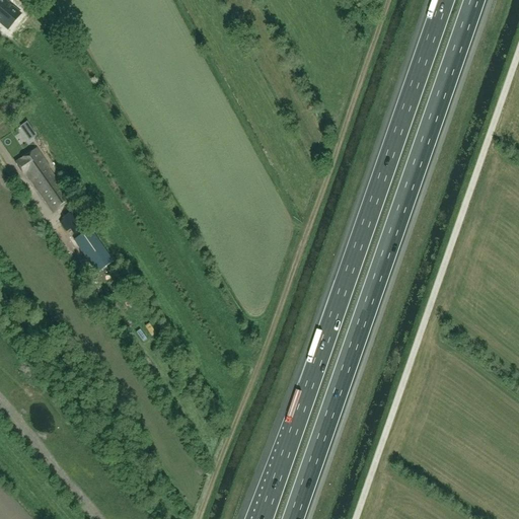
[(2,0),(0,0),(0,23),(6,29),(19,14),(2,0)]
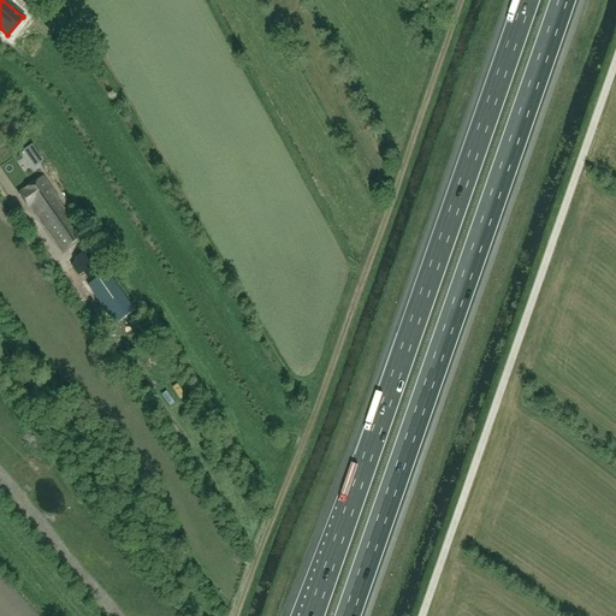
[(27,157),(35,150),(33,147),(31,146),(23,152),(27,157)]
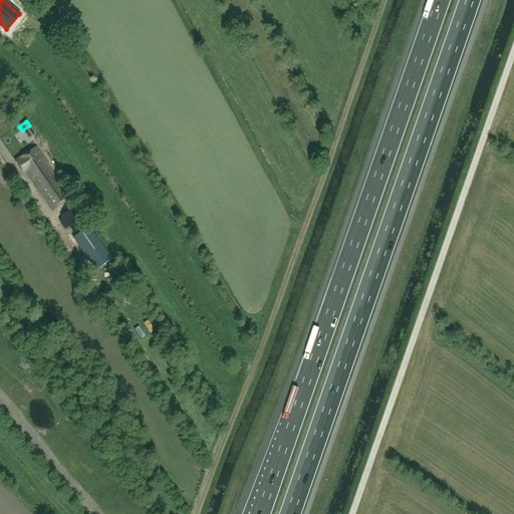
[(70,199),(49,168),(48,165),(36,148),(15,162),(24,174),(26,174),(53,211),(70,199)]
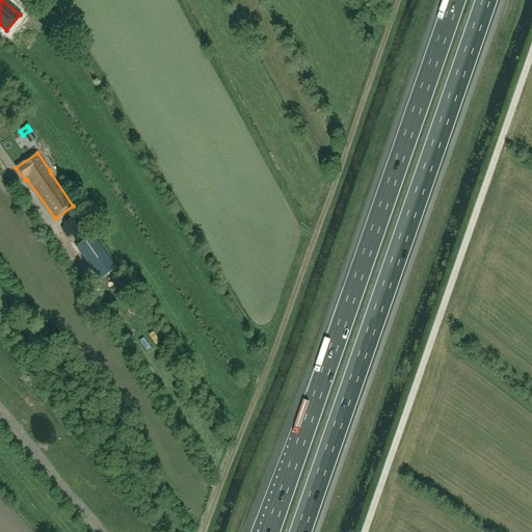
[(76,242),(91,230),(79,214),(63,224),(63,225),(61,228),(68,238),(70,237),(71,237),(72,236),(76,242)]
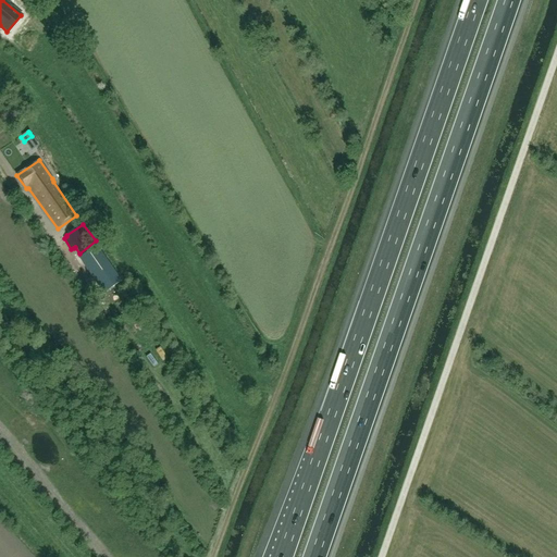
[(121,281),(97,245),(79,258),(104,293),(121,281)]
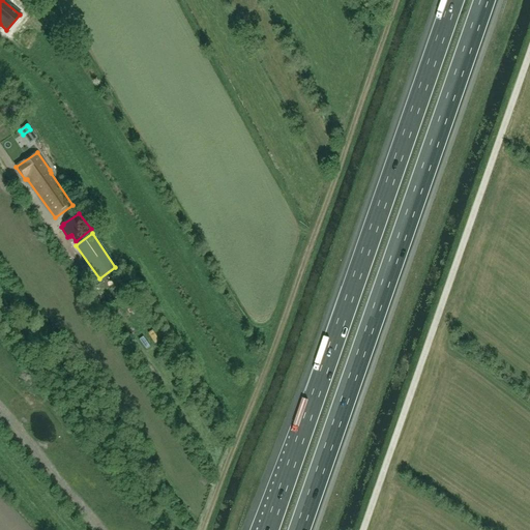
All buildings are outlined.
